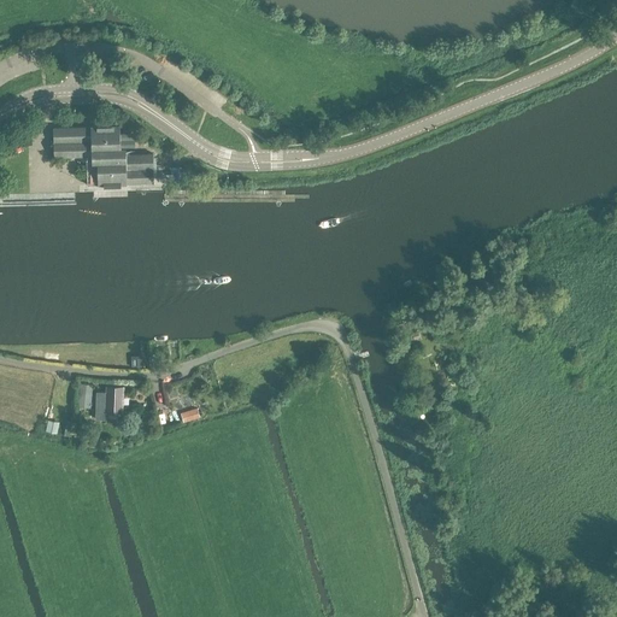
[(119,125),(53,128),(54,158),(87,157),(88,186),(154,183),(153,153),(121,154),(119,125)]
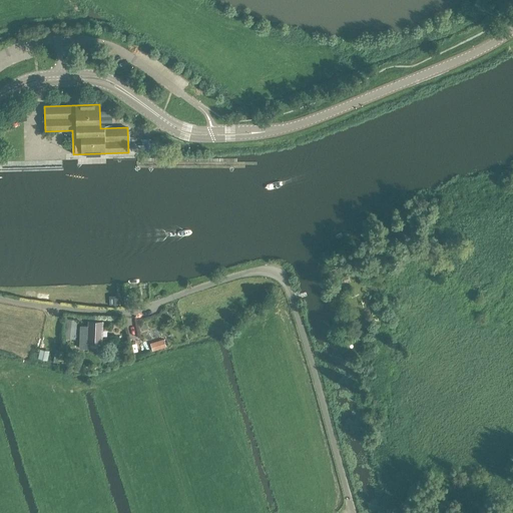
[(109,306),(119,306),(118,297),(108,297),(109,306)]
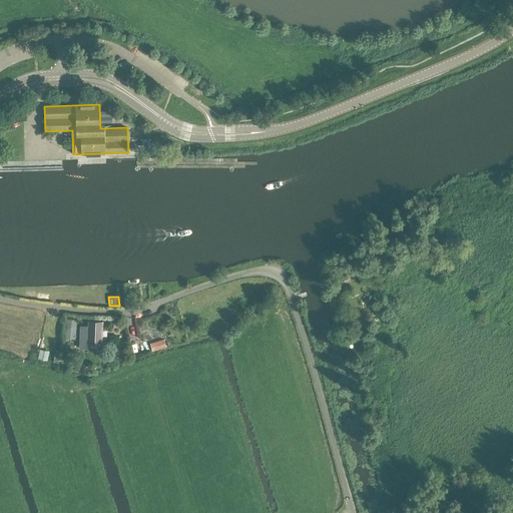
[(66,320),(65,339),(74,340),(75,321),(66,320)]
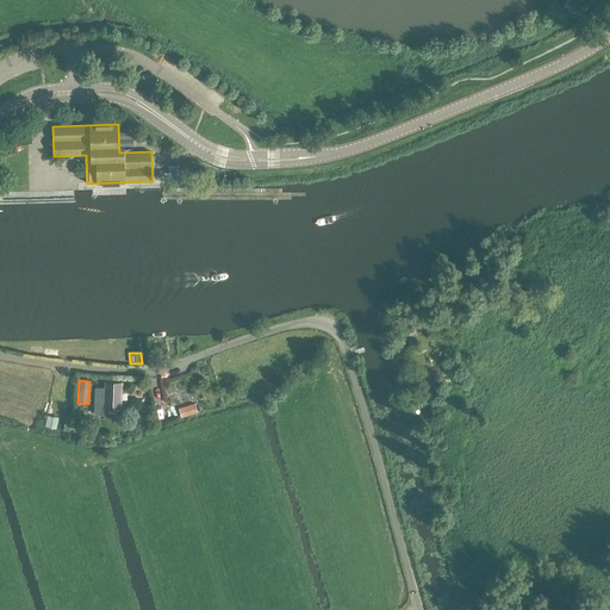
[(106,383),(105,387),(95,387),(95,415),(104,415),(105,408),(122,408),(122,383),(106,383)]
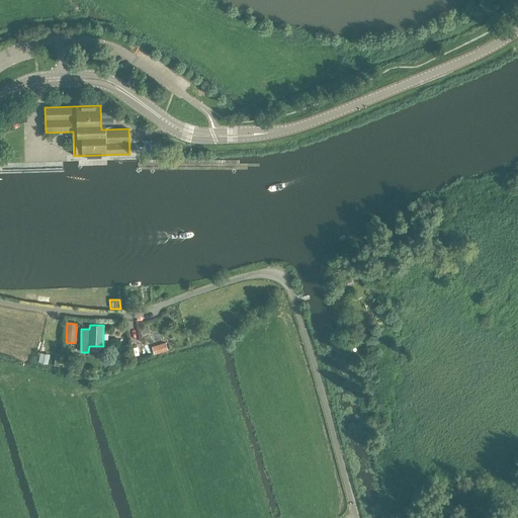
[(154,354),(167,350),(164,343),(151,347),(154,354)]
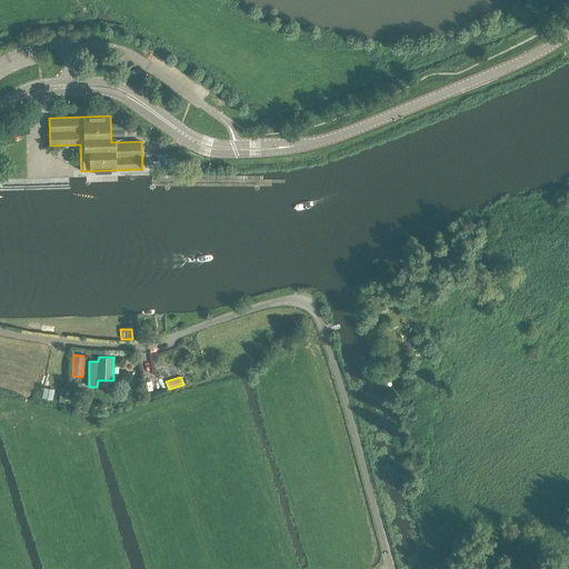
[(45,388),(43,396),(52,398),(53,390),(45,388)]
